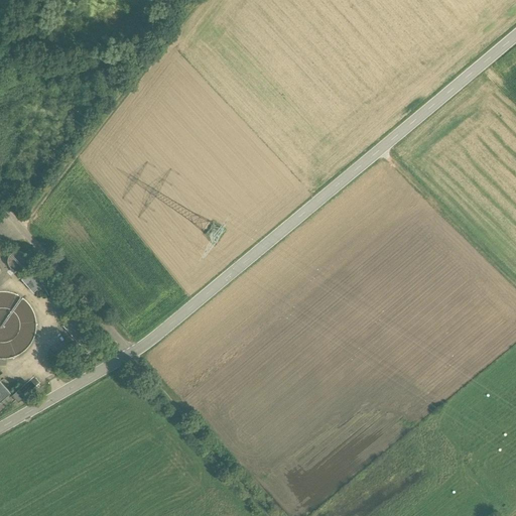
[(26,265),(27,262),(26,258),(24,255),(21,253),(17,252),(13,253),(10,255),(8,258),(7,262),(8,265),(10,269),(13,271),(17,271),(21,271),(24,268),(26,265)]
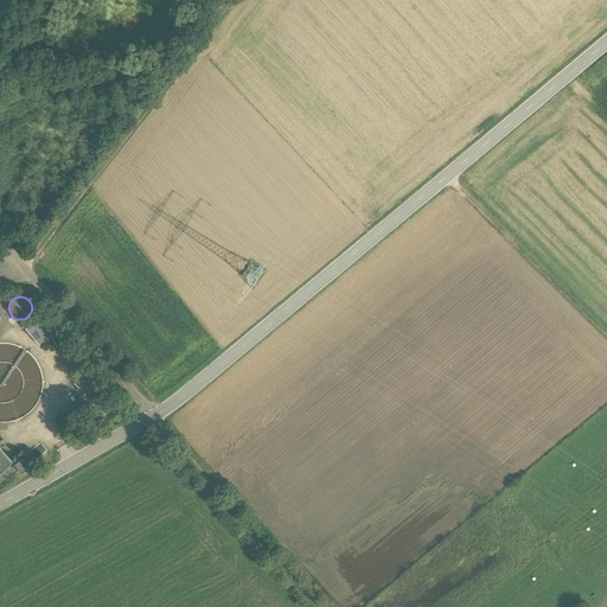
[(40,315),(25,330),(39,345),(55,332),(40,315)]
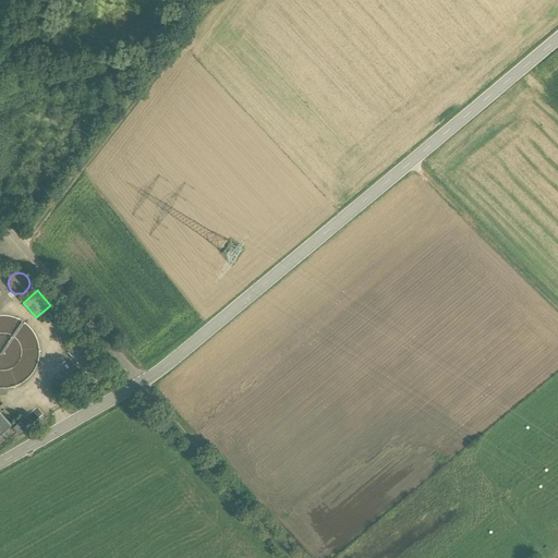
[(0,413),(0,436),(11,426),(0,413)]
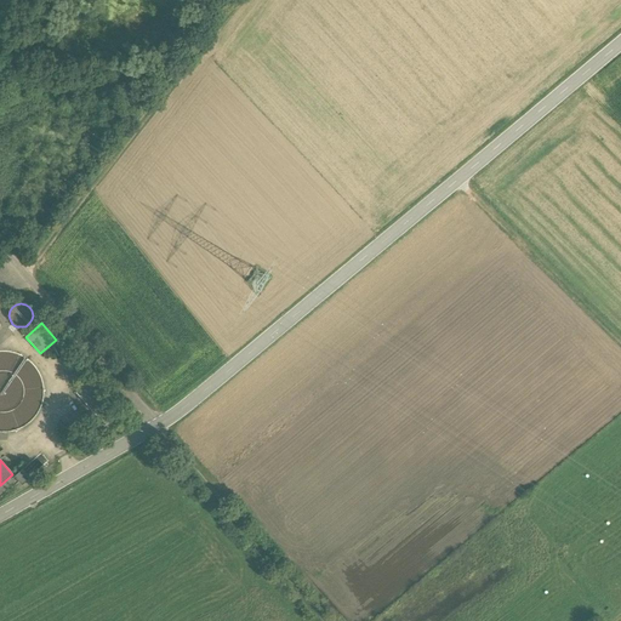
[(30,478),(22,469),(15,477),(22,485),(30,478)]
